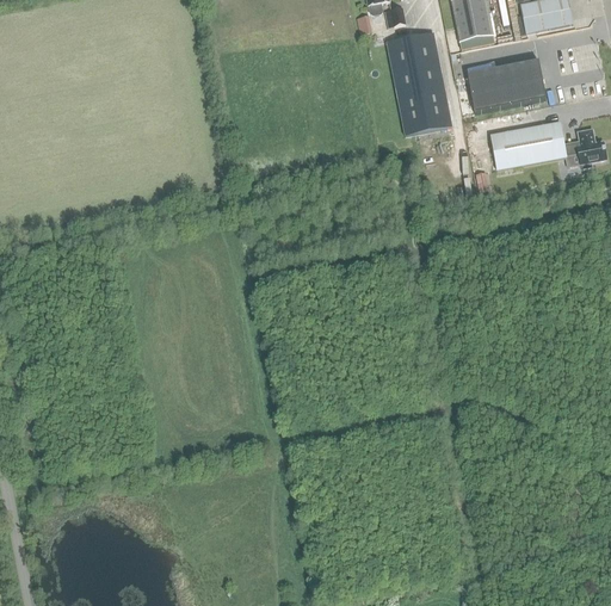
[(366,0),(368,4),(369,4),(370,12),(374,13),(381,12),(382,10),(381,1),(389,0),(366,0)]
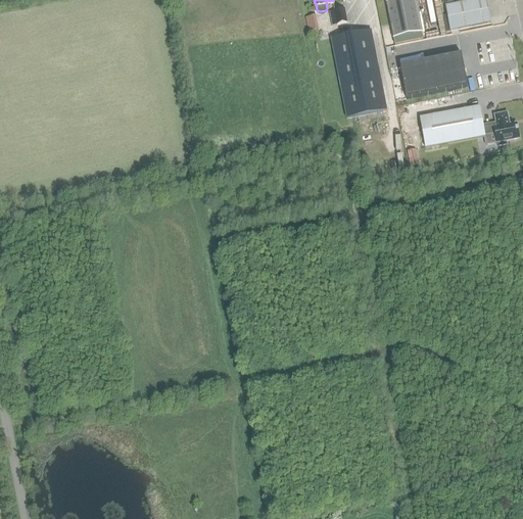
[(422,30),(416,0),(386,0),(393,35),(422,30)]
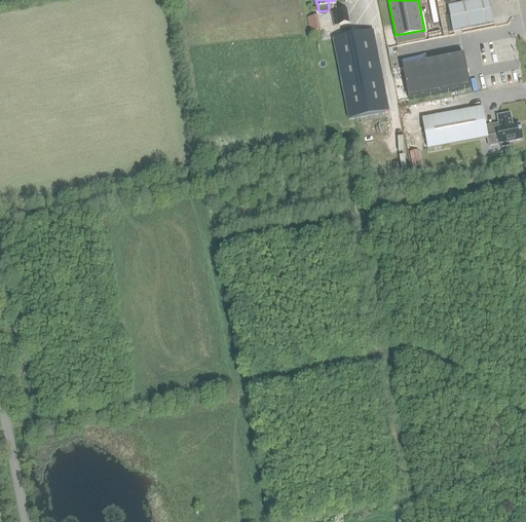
[(493,19),(489,0),(462,0),(448,3),(452,27),(493,19)]
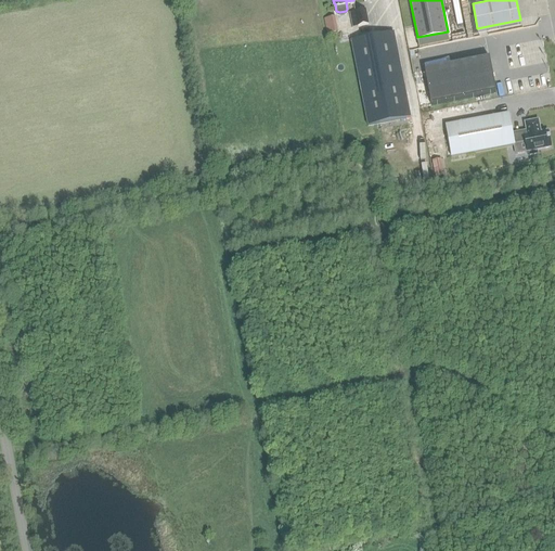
[(365,5),(355,8),(358,23),(369,21),(365,5)]
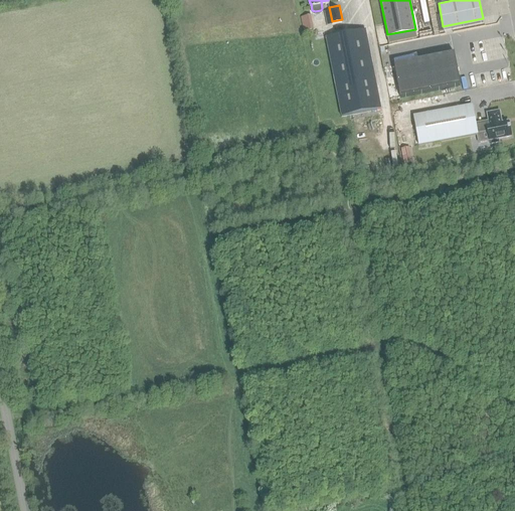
[(312,11),(301,12),(303,27),(314,25),(312,11)]
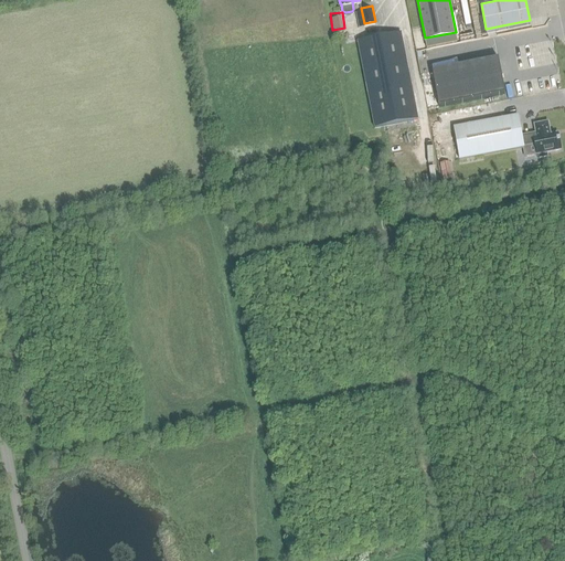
[(374,125),(418,116),(401,29),(358,38),(374,125)]
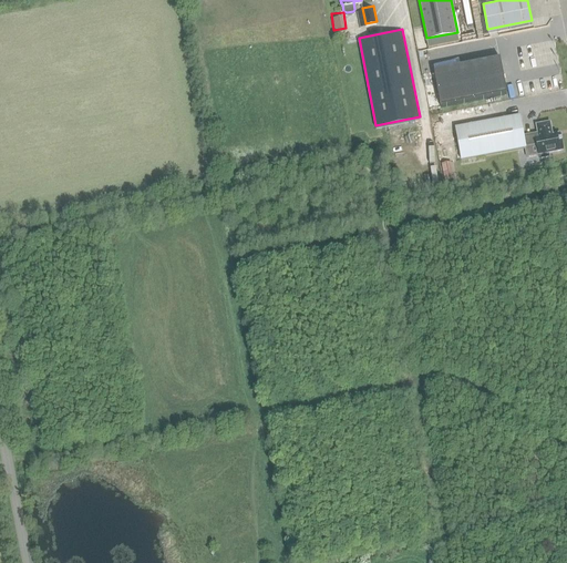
[(441,103),(506,91),(500,55),(434,68),(441,103)]
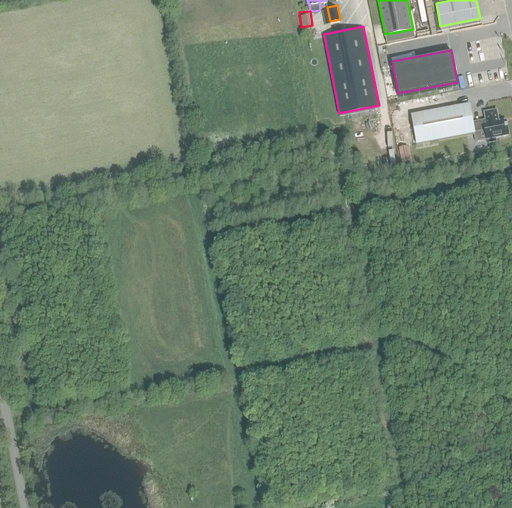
[(496,107),(484,109),(486,117),(473,120),(469,101),(411,112),(416,142),(475,130),(474,127),(484,126),(486,136),(488,136),(488,139),(495,137),(494,135),(508,132),(505,117),(497,119),(496,116),(498,116),(496,107)]
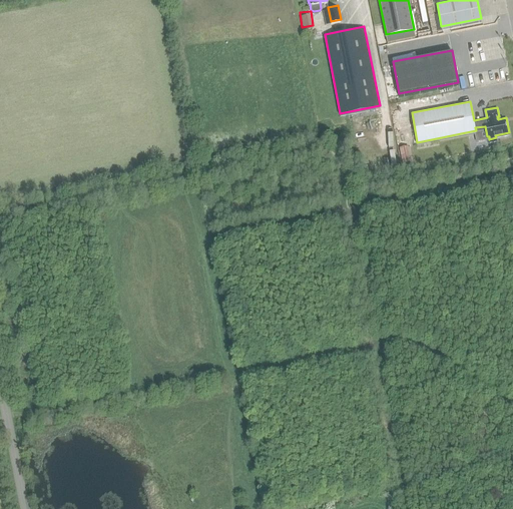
[(411,159),(408,143),(400,144),(403,160),(411,159)]
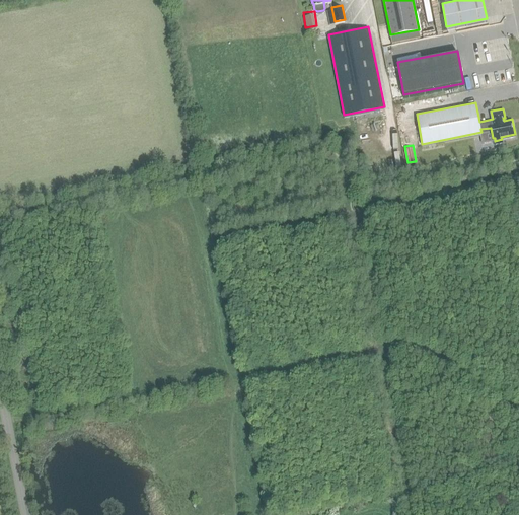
[(383,157),(385,169),(400,166),(398,155),(383,157)]
